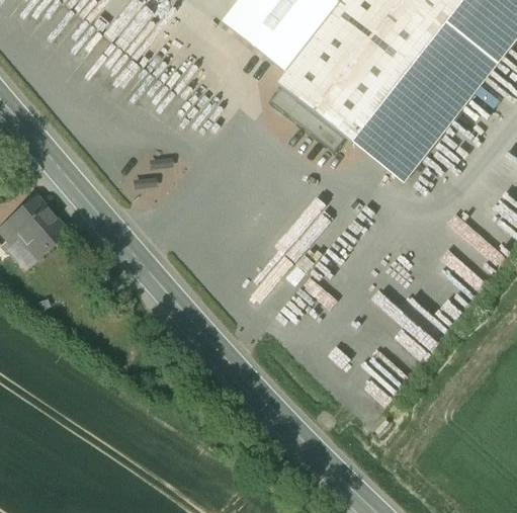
[(287,73),(344,0),(239,0),(223,21),(287,73)]
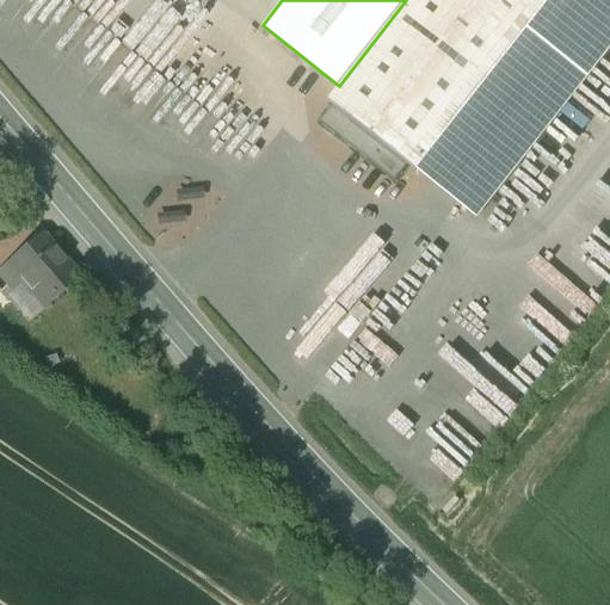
[(406,0),(339,86),(328,99),(333,103),(407,160),(416,166),(546,0),(406,0)]
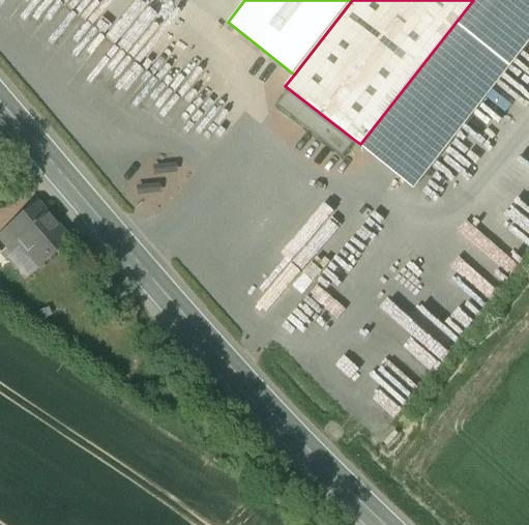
[(473,0),(360,144),(413,184),(477,104),(473,100),(462,91),(476,73),(468,65),(487,41),(496,48),(504,37),(516,47),(520,50),(528,36),(528,0),(473,0)]
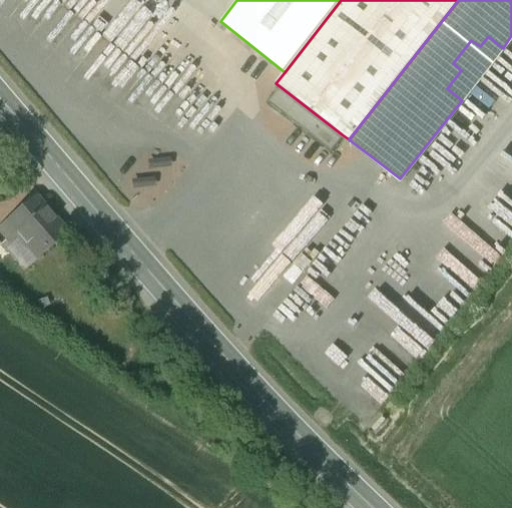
[(461,70),(447,88),(458,97),(499,45),(488,36),(480,46),(471,40),(453,63),(461,70)]
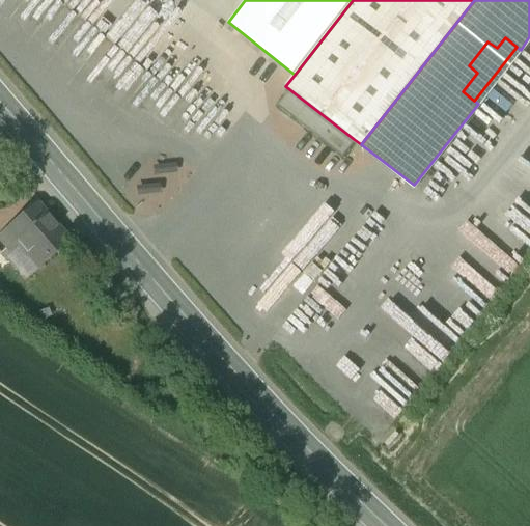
[(354,139),(289,89),(278,103),(342,154),(354,139)]
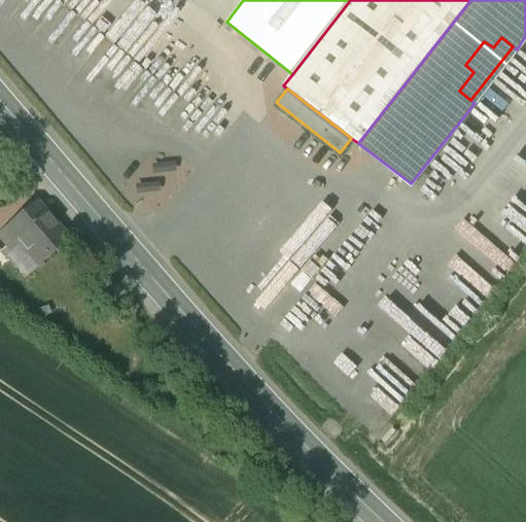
[(67,238),(35,200),(0,229),(0,235),(10,247),(19,240),(38,263),(67,238)]
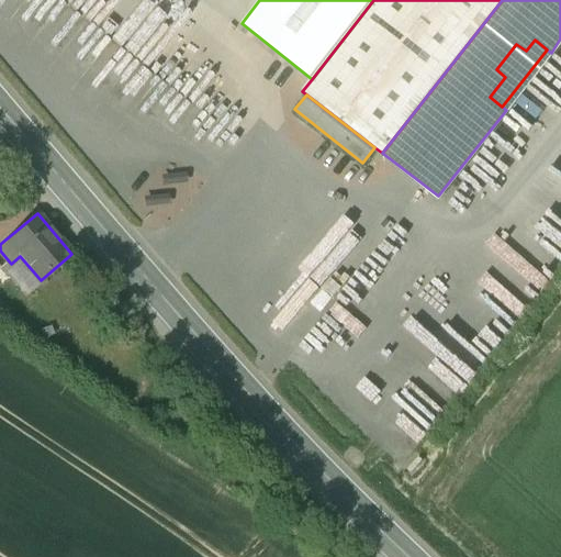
[(496,293),(487,303),(518,330),(527,320),(496,293)]
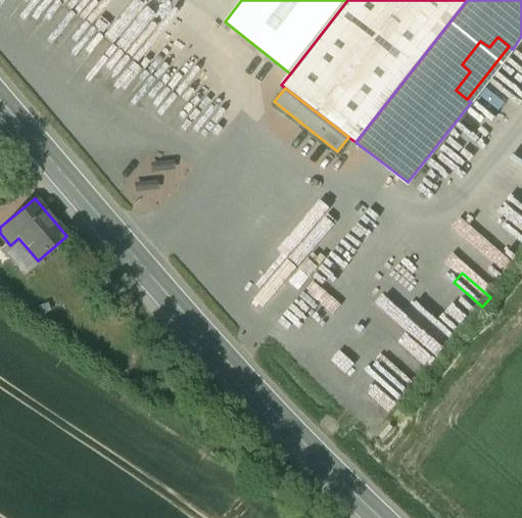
[(357,377),(384,406),(397,393),(402,398),(425,377),(413,365),(400,376),(390,365),(379,376),(369,366),(357,377)]
